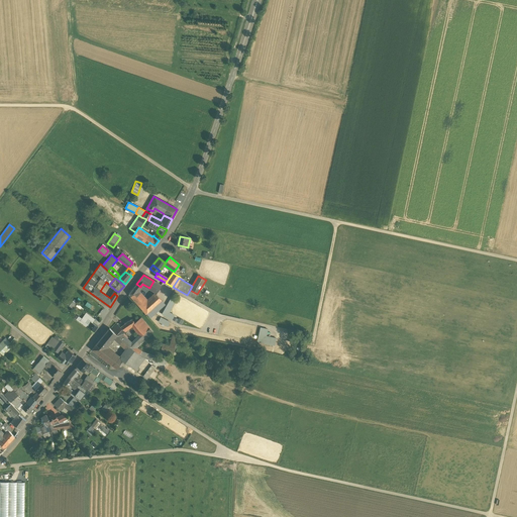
[(162,285),(153,281),(149,288),(154,291),(158,291),(162,285)]
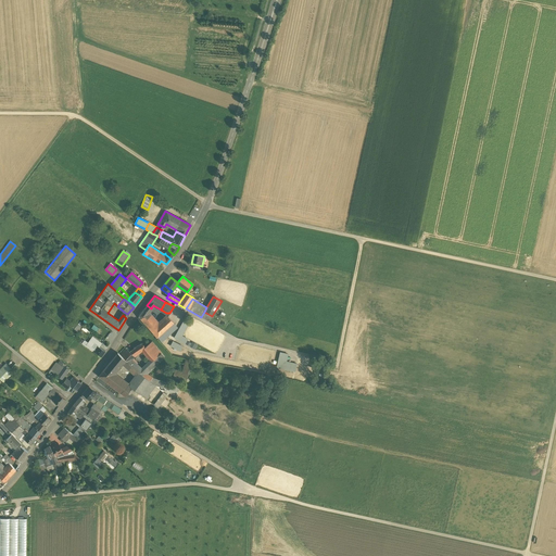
[(149,313),(144,308),(138,317),(158,338),(163,332),(173,324),(174,323),(167,316),(159,325),(149,313)]
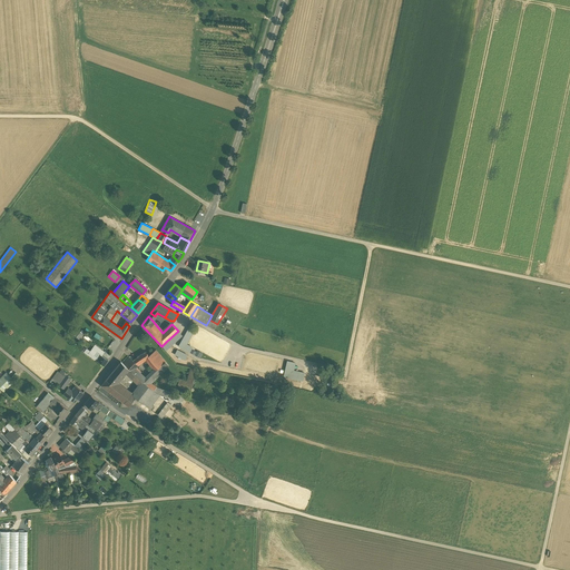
[(209,320),(206,325),(214,330),(217,324),(209,320)]
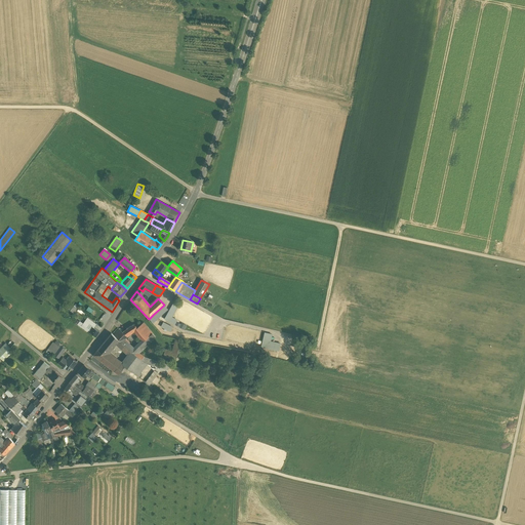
[(163,319),(173,324),(176,319),(171,317),(178,301),(173,298),(163,319)]
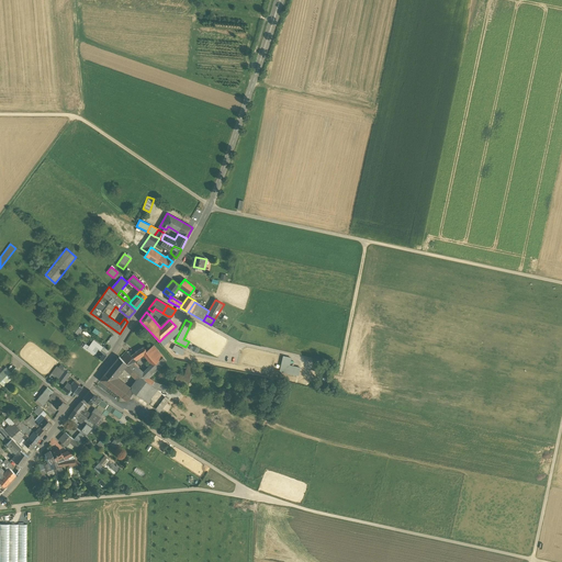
[(175,327),(165,336),(169,340),(178,330),(175,327)]
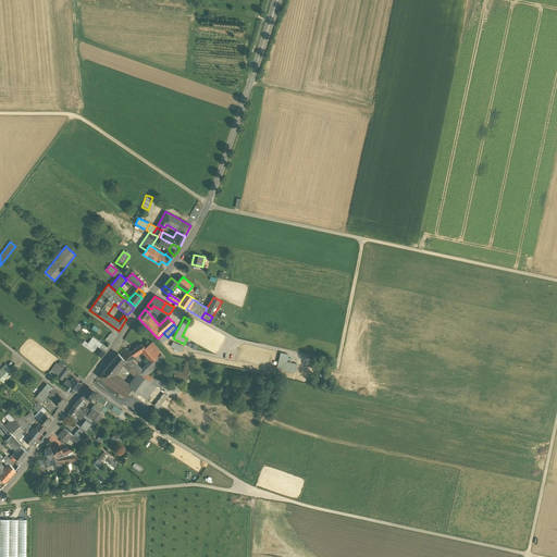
[(116,335),(111,331),(109,333),(108,335),(109,337),(108,338),(110,338),(108,342),(111,344),(116,335)]
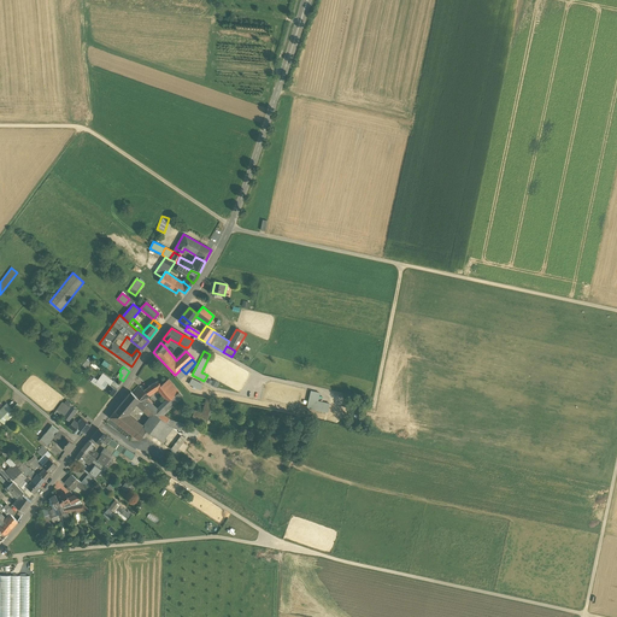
[(112,381),(104,375),(98,382),(95,386),(98,387),(100,385),(104,381),(105,380),(110,385),(112,381)]
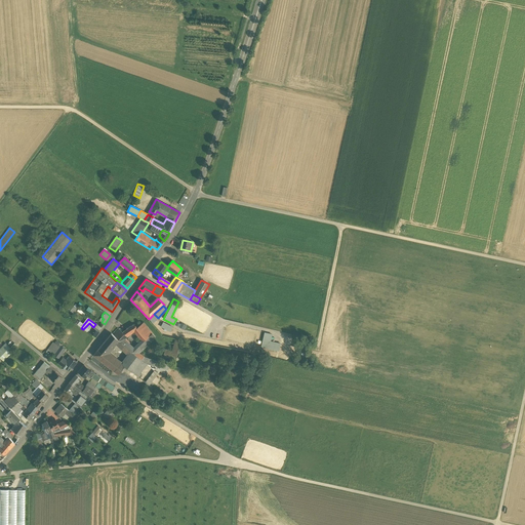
[(170,330),(172,327),(163,322),(161,325),(170,330)]
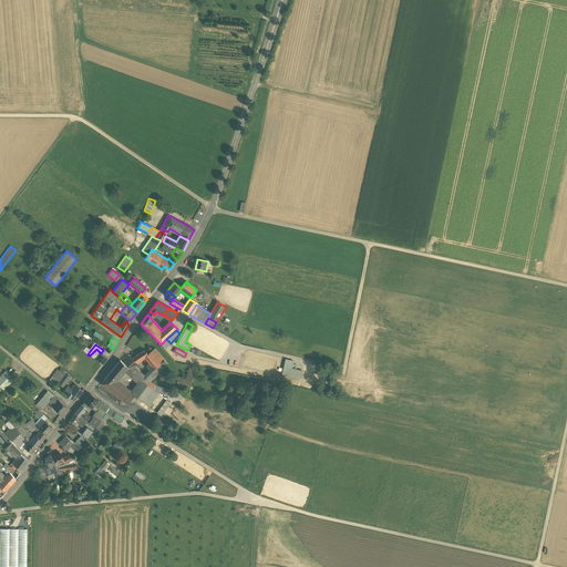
[(198,357),(200,351),(195,348),(194,350),(189,348),(188,351),(198,357)]
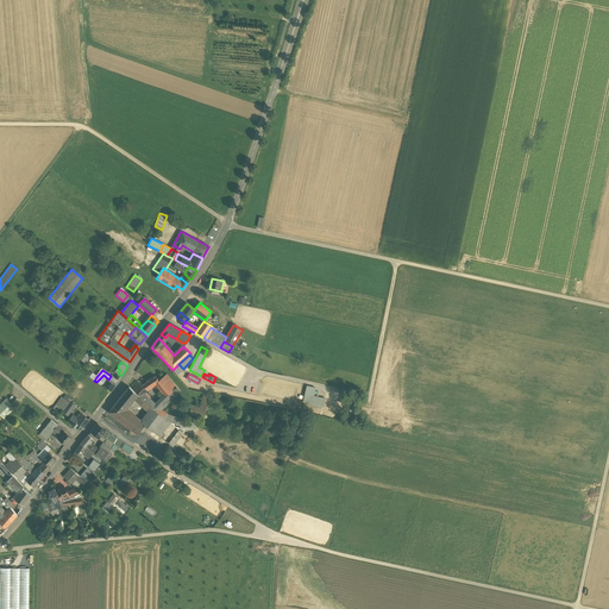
[(156,376),(146,382),(150,385),(155,383),(165,394),(156,402),(158,405),(162,408),(180,390),(167,375),(159,380),(161,380),(158,381),(156,377),(156,376)]
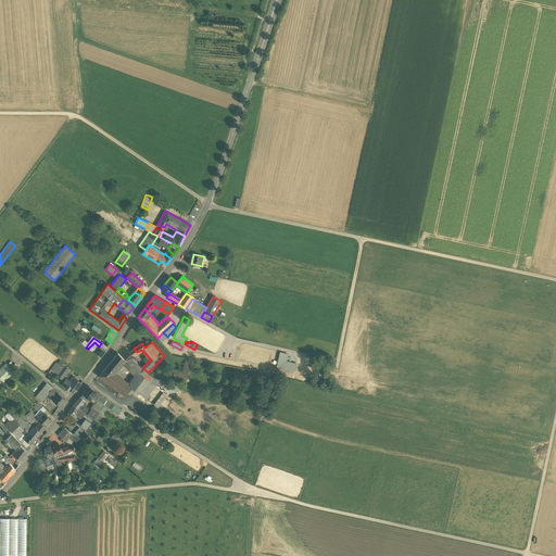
[(104,352),(99,348),(97,351),(95,353),(100,358),(104,352)]
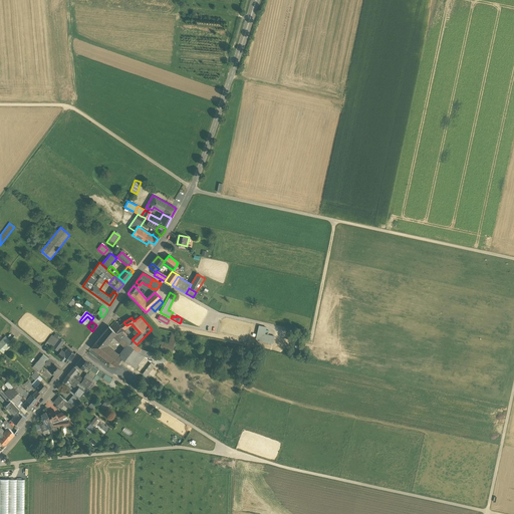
[(119,325),(116,322),(111,328),(115,332),(118,335),(118,334),(119,333),(123,328),(119,325)]
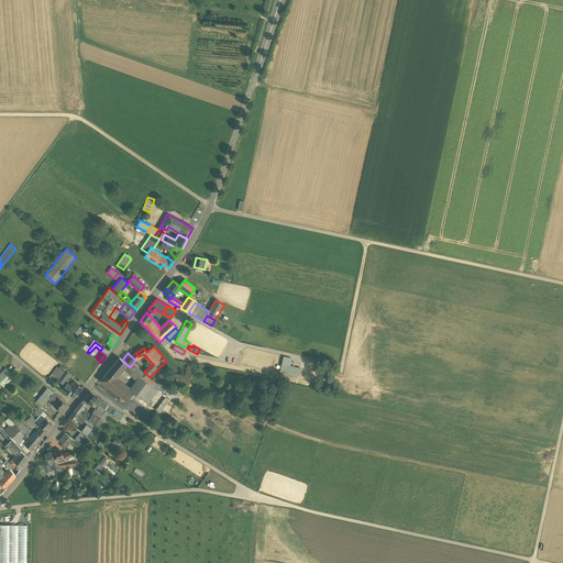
[(119,357),(110,368),(118,375),(124,367),(127,364),(122,360),(119,357)]
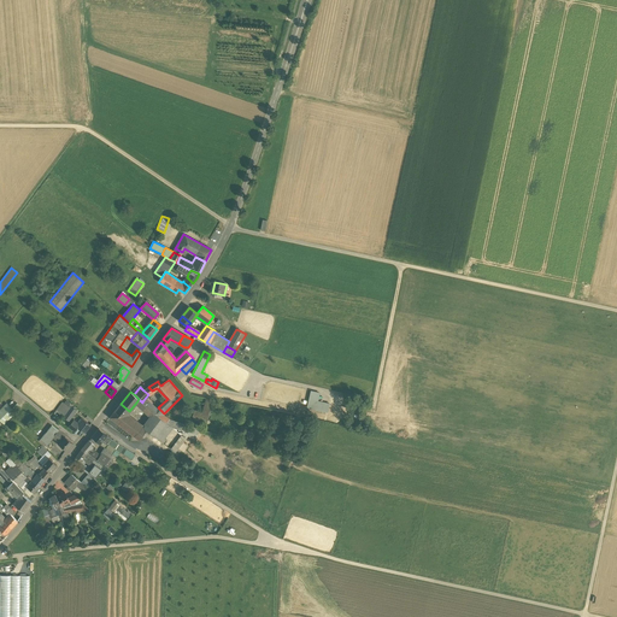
[(306,407),(327,412),(329,404),(318,401),(319,394),(310,392),(306,407)]
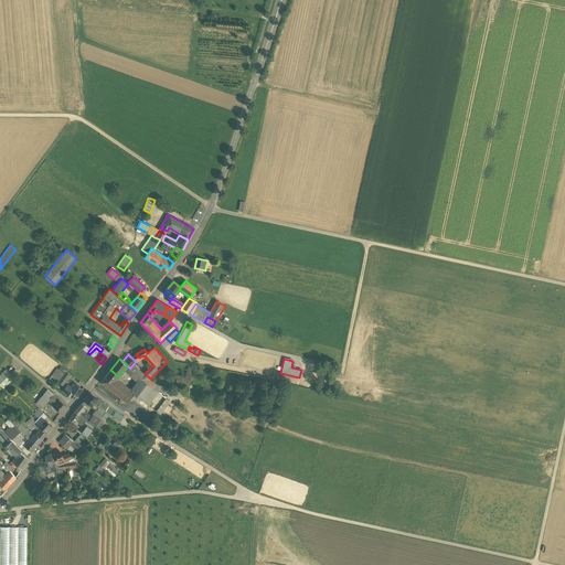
[(185,377),(183,384),(190,386),(196,365),(190,364),(185,377)]
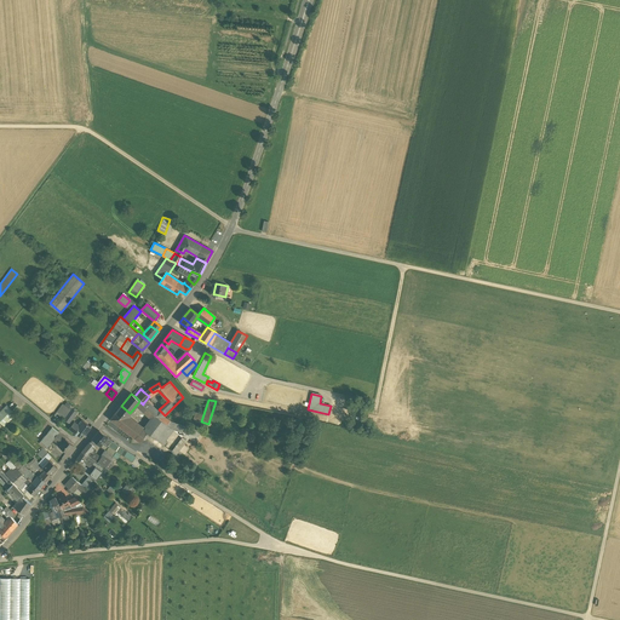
[(160,413),(149,403),(148,405),(144,402),(143,403),(144,405),(156,417),(160,413)]
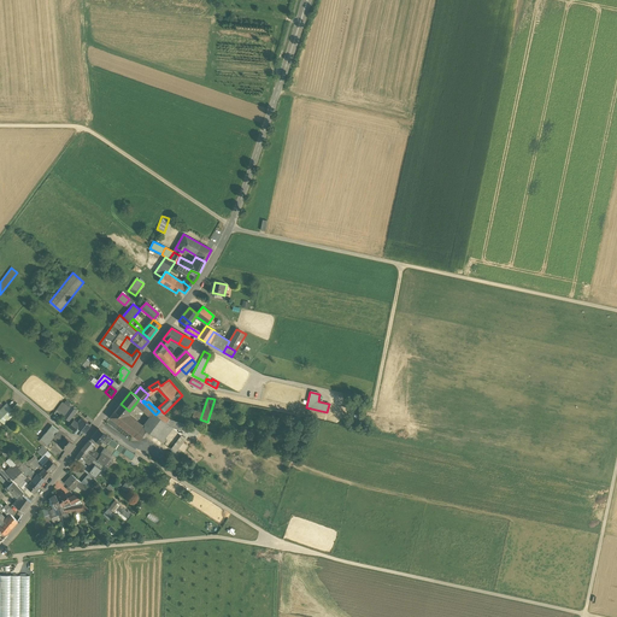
[(158,433),(166,423),(156,415),(144,403),(140,406),(148,415),(151,418),(144,428),(127,415),(117,407),(115,411),(110,417),(140,440),(146,430),(163,444),(166,439),(164,438),(158,433)]
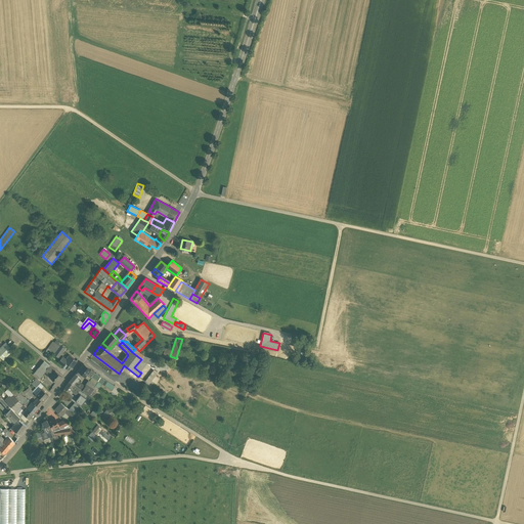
[(0,348),(0,356),(3,360),(12,351),(9,349),(10,348),(6,343),(0,348)]
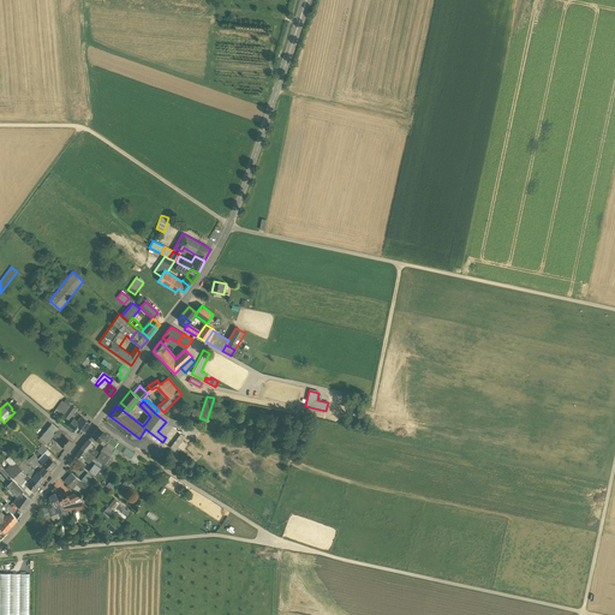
[(12,408),(11,410),(15,412),(15,413),(22,406),(17,402),(12,408)]
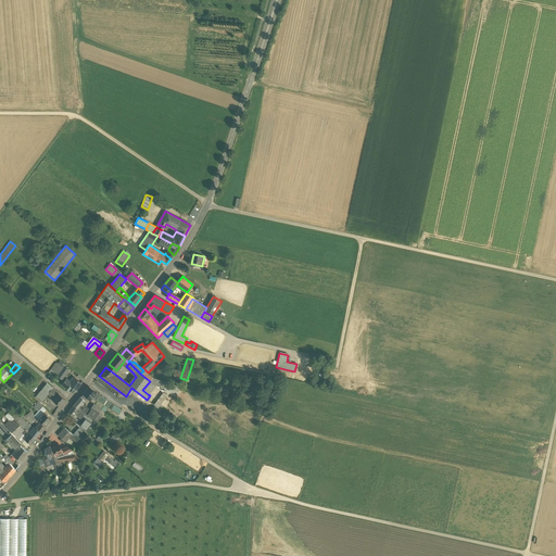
[(59,369),(55,374),(62,379),(68,369),(62,364),(59,369)]
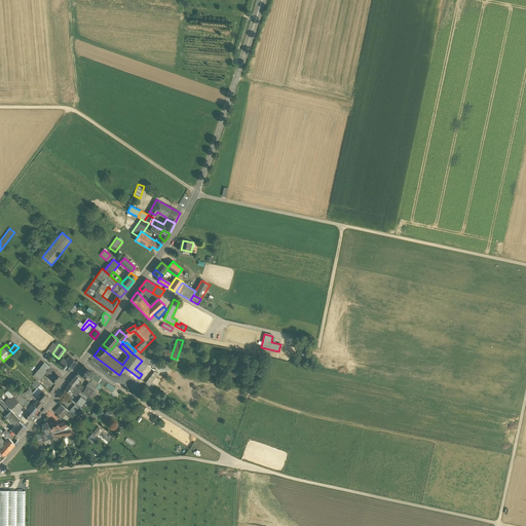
[(110,350),(103,344),(100,347),(108,353),(110,350)]
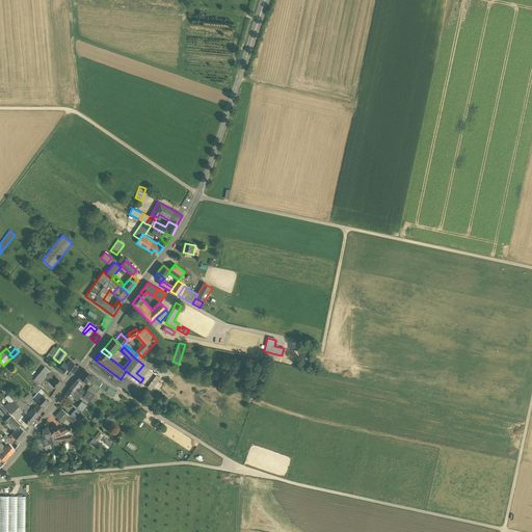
[(145,361),(140,357),(137,354),(134,357),(143,365),(145,361)]
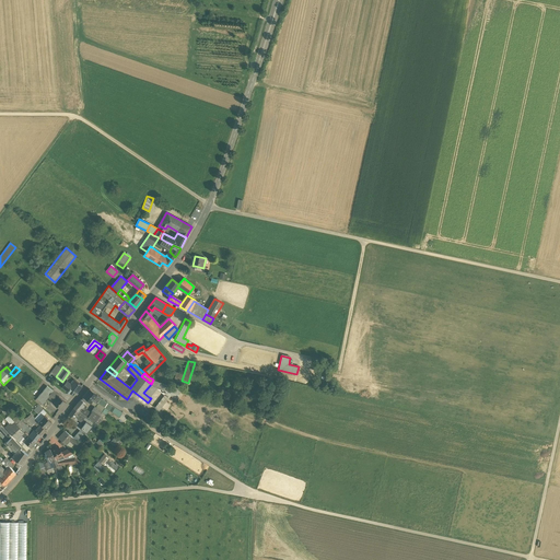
[(71,385),(67,382),(62,387),(67,392),(69,389),(69,391),(70,388),(77,393),(82,386),(74,380),(73,381),(76,381),(71,385)]
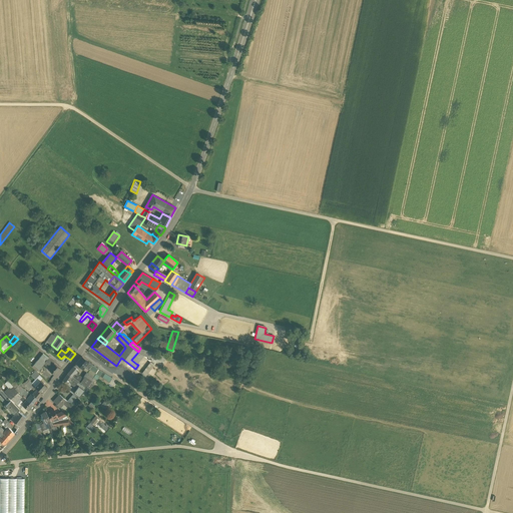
[(167,357),(140,349),(138,352),(131,360),(136,364),(143,355),(153,359),(150,362),(154,365),(156,363),(161,366),(167,357)]
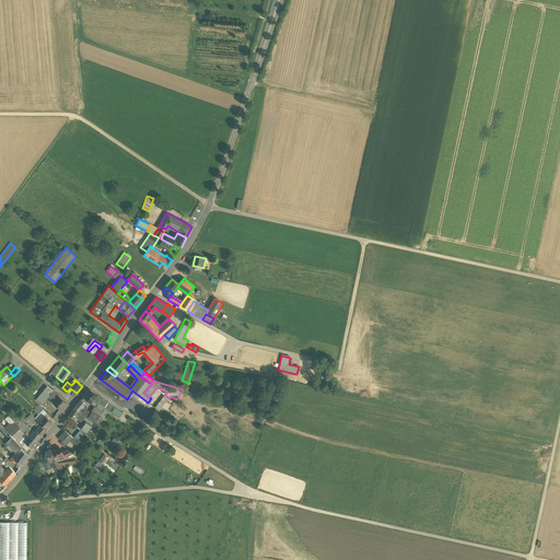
[(43,383),(36,391),(41,395),(47,386),(43,383)]
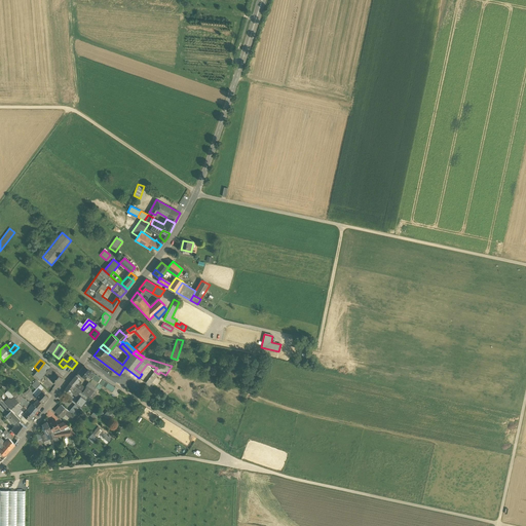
[(49,367),(44,363),(38,371),(35,374),(40,379),(49,368),(49,367)]
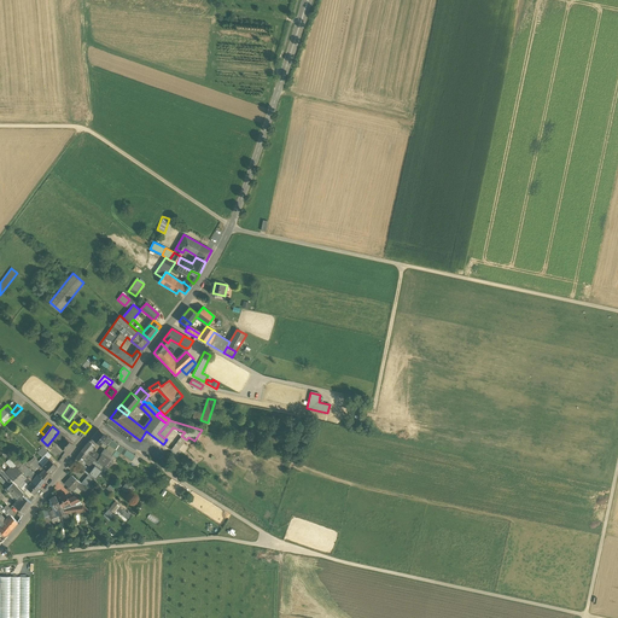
[(284,432),(269,427),(264,443),(278,448),(284,432)]
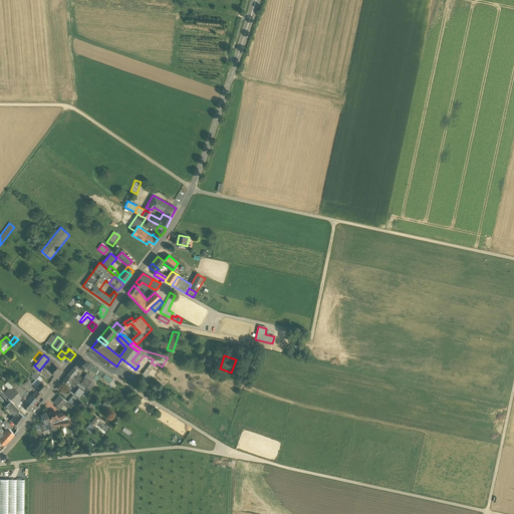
[(92,365),(82,357),(76,364),(83,369),(84,367),(88,370),(89,369),(92,365)]
